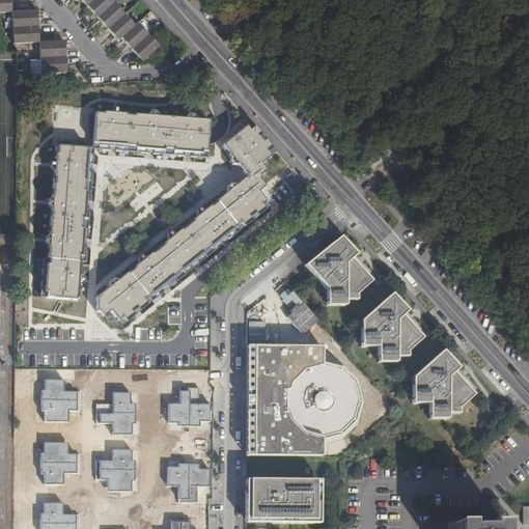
[(0,0),(0,10),(9,10),(8,0),(0,0)]
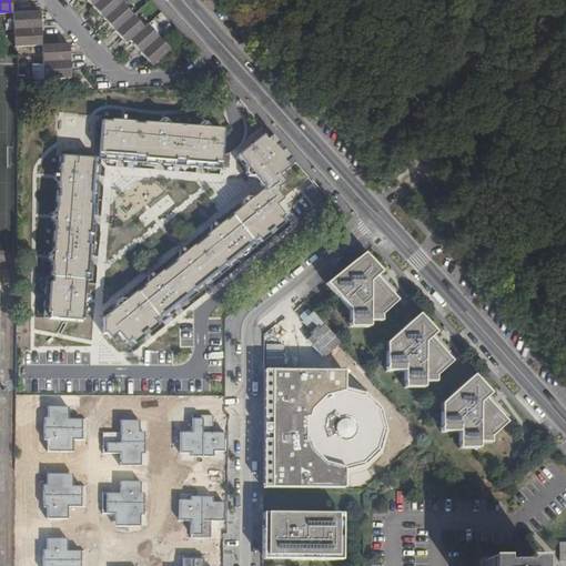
[(91,0),(128,40),(130,38),(152,62),(170,47),(148,22),(144,24),(122,0),(91,0)]
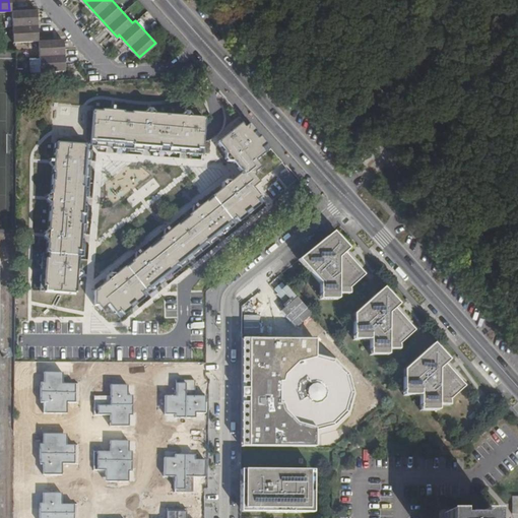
[(12,42),(37,41),(37,25),(36,9),(11,10),(12,42)]
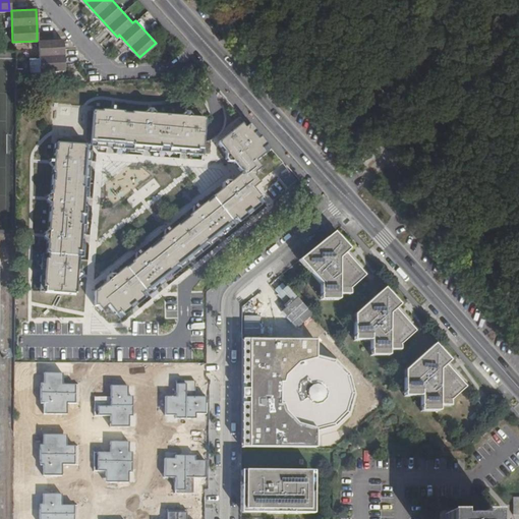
[(40,71),(64,71),(63,56),(63,41),(39,41),(40,71)]
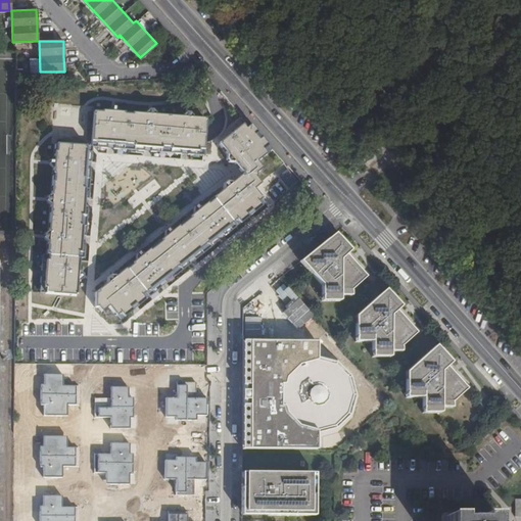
[(188,75),(197,75),(202,70),(196,63),(186,73),(188,75)]
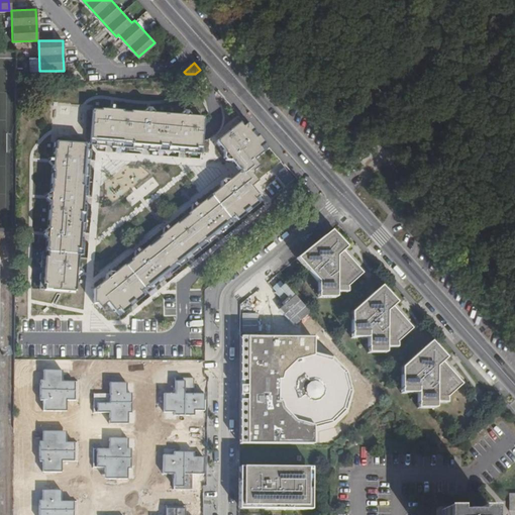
[(93,143),(197,151),(198,145),(203,145),(205,117),(203,117),(204,116),(193,115),(191,110),(187,109),(184,112),(183,114),(153,112),(153,110),(151,107),(148,107),(145,109),(145,111),(117,109),(117,107),(115,104),(112,104),(109,106),(109,108),(103,108),(103,109),(96,109),(94,142),(59,140),(58,148),(57,148),(56,153),(54,153),(50,156),(50,159),(53,162),(55,163),(54,190),(52,190),(47,193),(47,195),(50,199),(53,199),(50,227),(48,227),(45,229),(44,232),(47,235),(49,236),(48,250),(50,250),(49,255),(44,255),(42,282),(47,282),(47,288),(76,290),(76,289),(78,289),(79,275),(80,275),(83,273),(83,270),(81,267),(79,267),(80,254),(79,253),(79,247),(85,247),(93,143)]
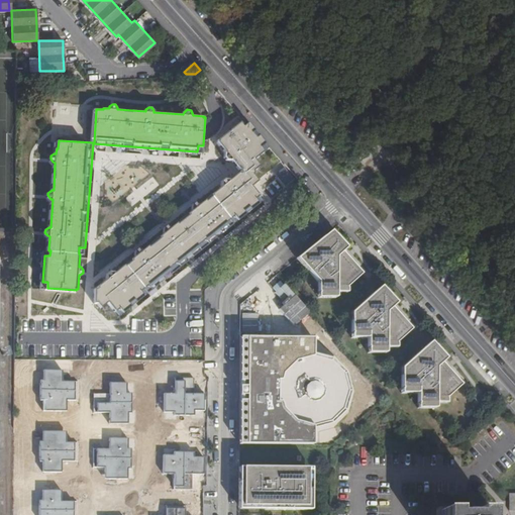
[(110,301),(117,310),(120,307),(124,311),(260,202),(255,198),(260,194),(252,185),(260,180),(254,174),(254,169),(261,164),(255,158),(265,149),(262,146),(267,141),(249,121),(245,125),(241,121),(219,139),(220,140),(219,141),(238,165),(241,169),(242,168),(243,169),(242,172),(241,173),(240,172),(230,180),(229,179),(225,179),(222,182),(222,185),(223,186),(201,204),(200,202),(196,202),(193,205),(193,208),(194,209),(172,227),(171,225),(168,225),(165,227),(165,230),(166,232),(144,249),(142,248),(139,247),(136,250),(136,253),(137,254),(115,273),(114,271),(111,271),(108,274),(107,277),(108,278),(99,286),(100,287),(98,289),(96,289),(96,302),(99,302),(103,306),(110,301)]
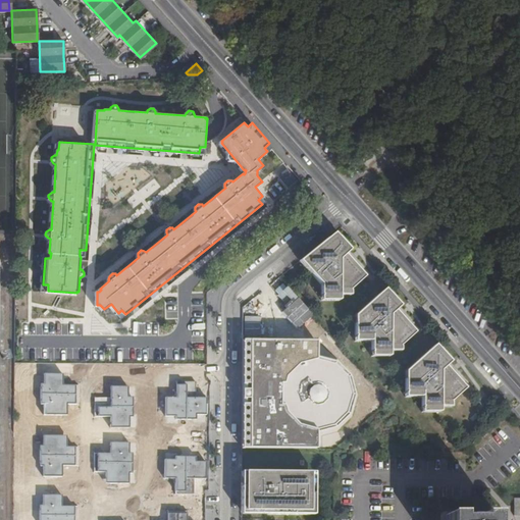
[(366,274),(347,252),(351,248),(335,230),(301,259),(322,282),(322,293),(341,293),(352,293),(352,288),(366,274)]
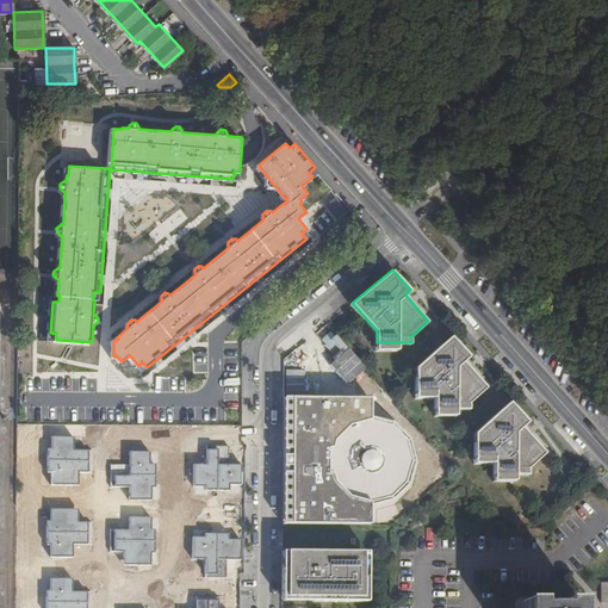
[(330,364),(349,384),(368,367),(337,334),(332,339),(343,352),(330,364)]
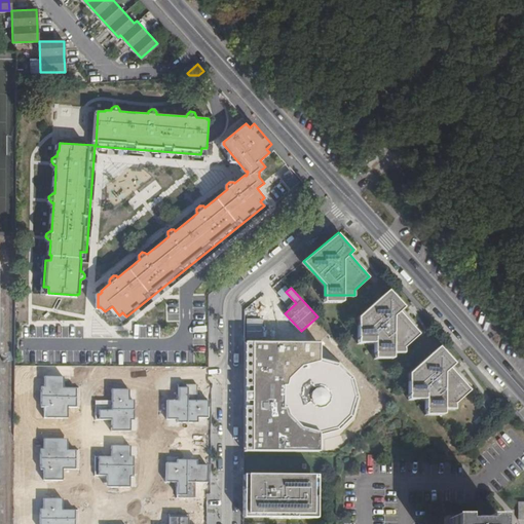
[(420,333),(400,310),(405,306),(389,289),(359,316),(359,336),(376,337),(376,342),(375,351),(395,351),(406,351),(406,346),(420,333)]
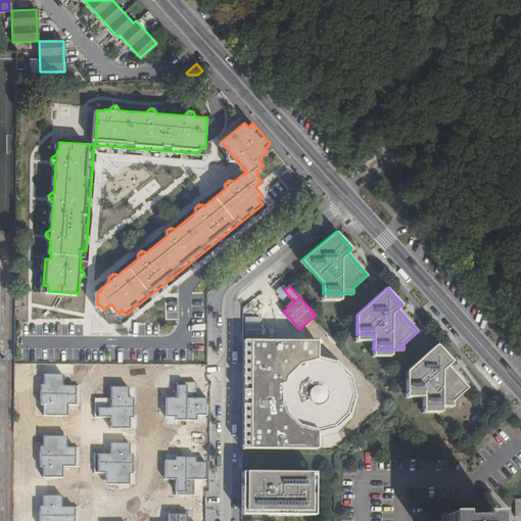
[(244,348),(243,447),(319,448),(319,427),(291,427),(291,400),(303,400),(303,388),(292,388),(293,366),(301,367),(301,371),(312,371),(312,399),(328,399),(328,387),(316,387),(316,371),(319,371),(319,340),(280,340),(261,340),(259,348),(244,348)]
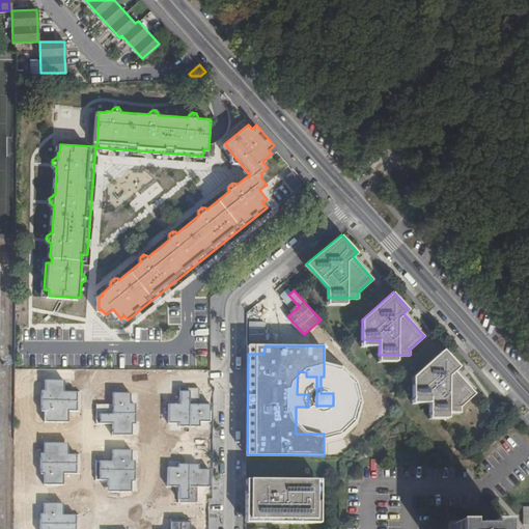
[(476,393),(455,370),(460,366),(444,349),(413,377),(413,396),(430,397),(430,402),(430,412),(449,412),(461,412),(461,407),(476,393)]
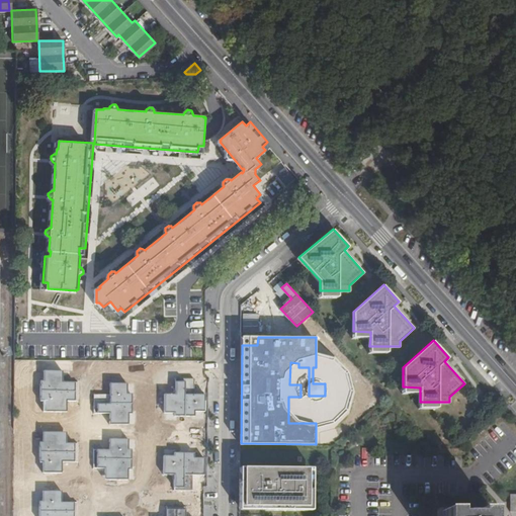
[(241,466),(241,505),(265,505),(265,508),(309,508),(309,465),(241,466)]
